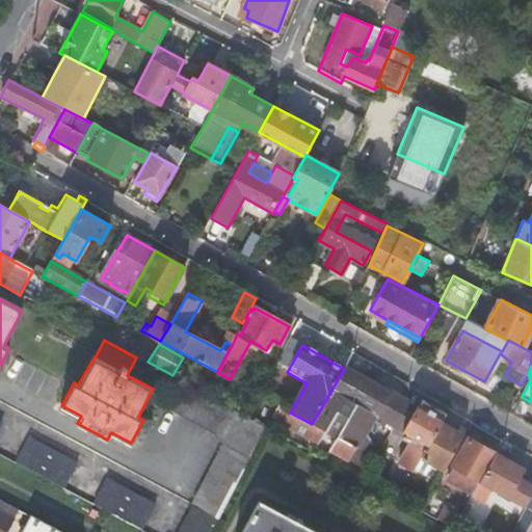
[(377,416),(394,425),(402,409),(407,401),(345,367),(344,369),(312,424),(290,413),(289,411),(280,426),(318,447),(327,432),(337,437),(329,450),(356,466),(370,443),(362,439),(377,416)]
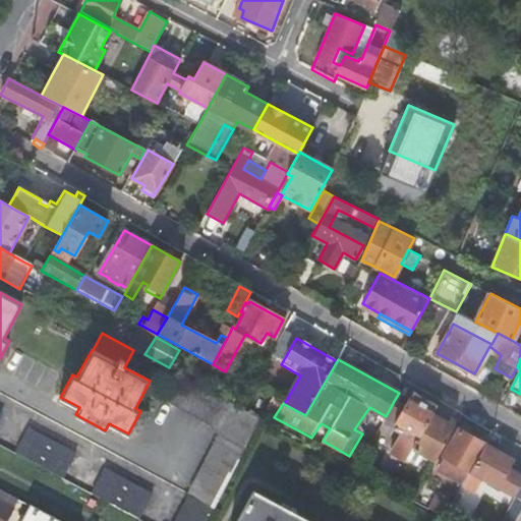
[(188,495),(215,509),(263,420),(238,407),(179,374),(165,401),(212,426),(220,437),(188,495)]
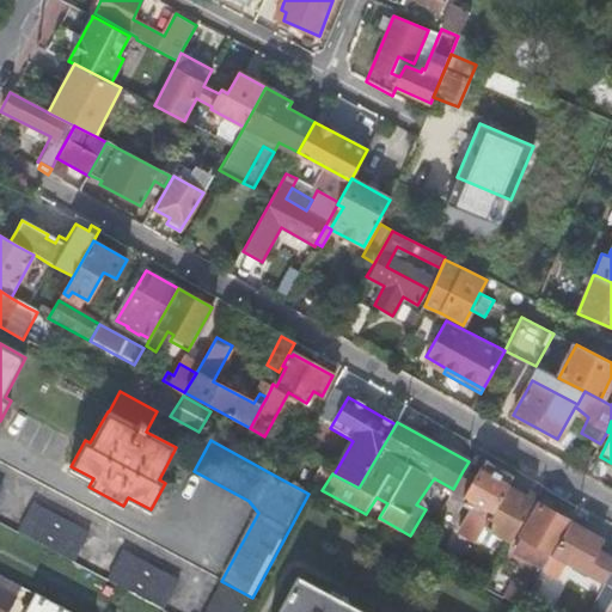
[(507,487),(513,476),(487,461),(476,478),(463,471),(453,489),(450,496),(473,509),(456,539),(472,549),(485,525),(507,487)]
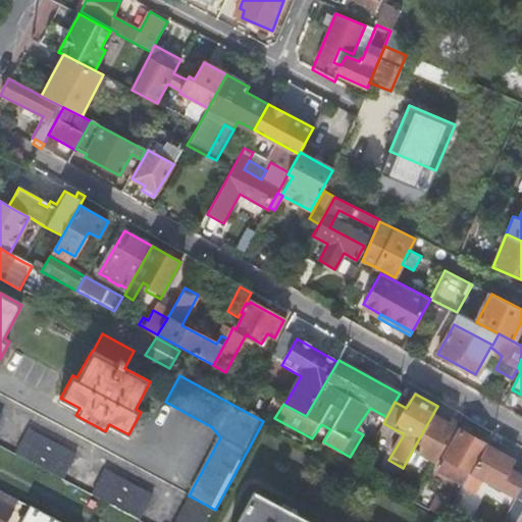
[(455,427),(432,415),(414,448),(435,461),(455,427)]
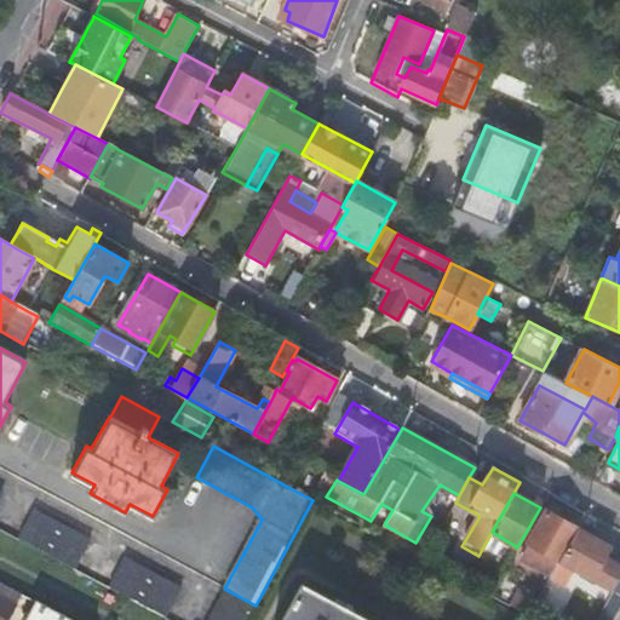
[(551,505),(546,511),(560,520),(564,512),(551,505)]
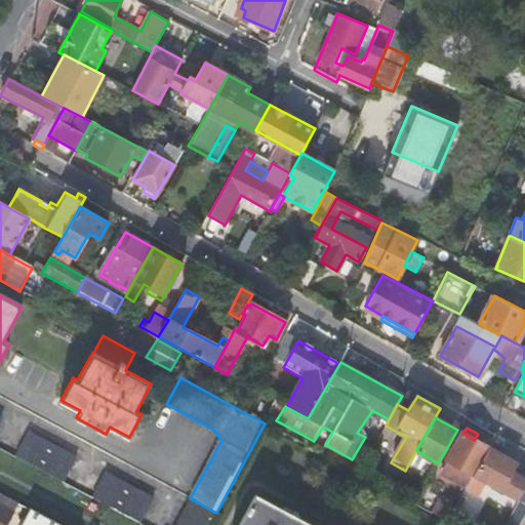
[(467,487),(474,475),(492,442),(478,434),(474,440),(462,433),(447,459),(450,460),(443,473),(442,474),(467,487)]
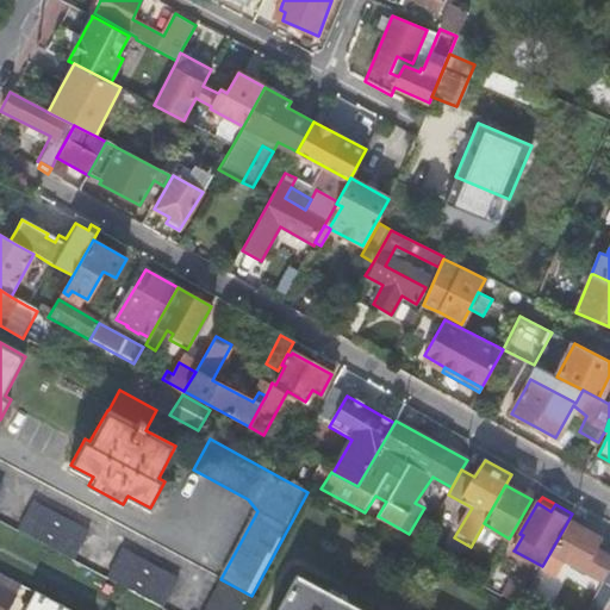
[(33,504),(18,534),(72,562),(88,534),(33,504)]
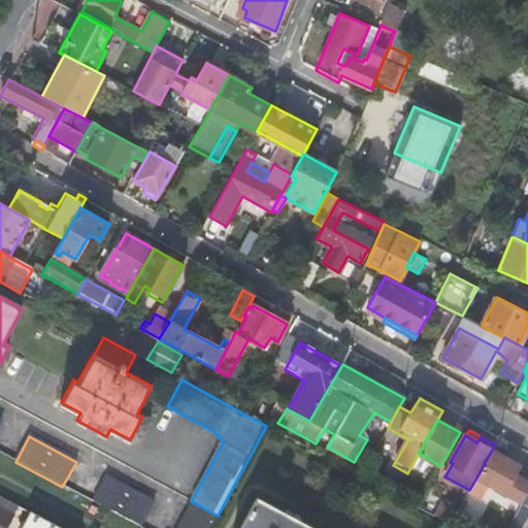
[(510,527),(523,527),(527,520),(527,481),(516,474),(521,466),(509,459),(512,455),(495,444),(476,477),(525,504),(510,527)]
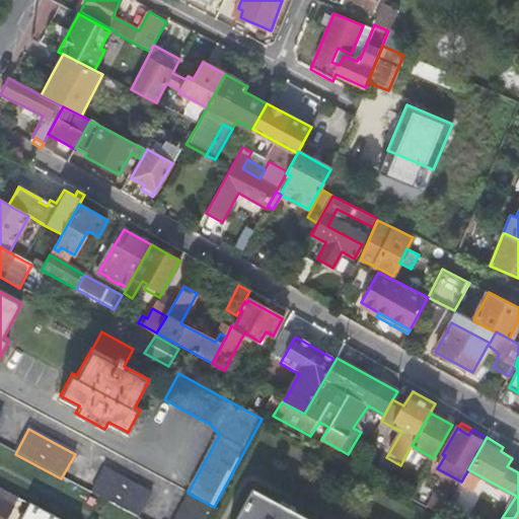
[(103,468),(89,494),(137,518),(150,494),(103,468)]
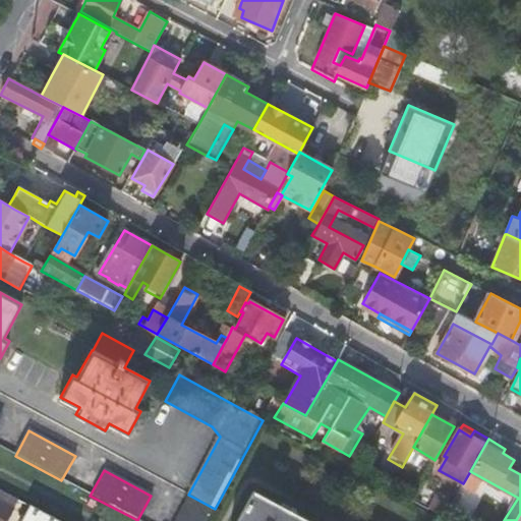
[(307,520),(295,514),(297,510),(284,503),(282,507),(254,493),(238,520),(307,520)]
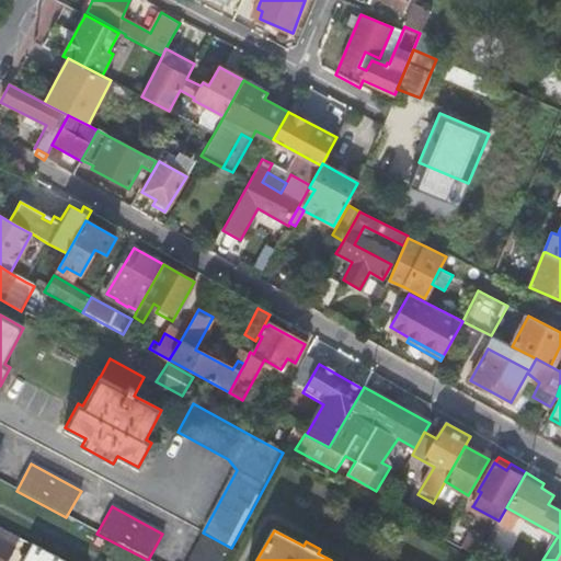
[(203,535),(187,560),(224,560),(230,549),(203,535)]
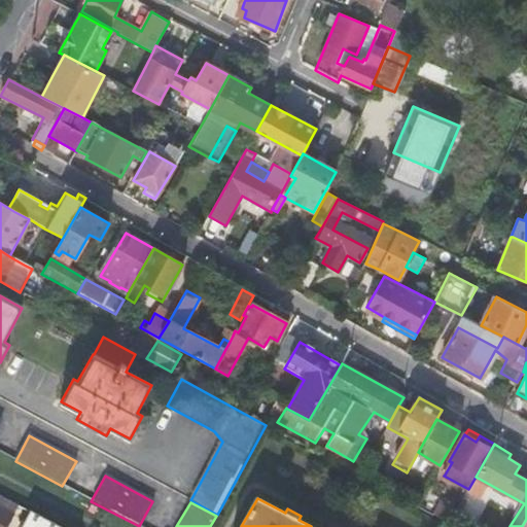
[(437,502),(432,513),(449,522),(454,512),(437,502)]
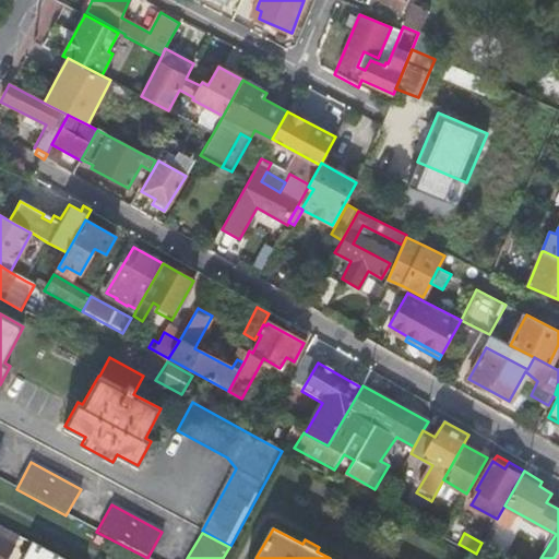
[(0,558),(9,558),(15,548),(0,539),(0,558)]
